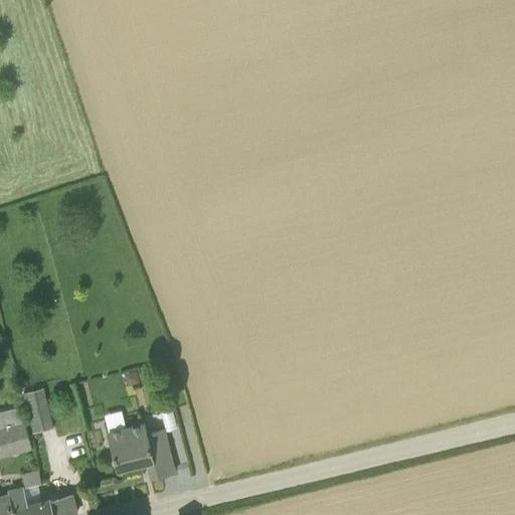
[(27,406),(33,433),(52,427),(45,401),(27,406)]
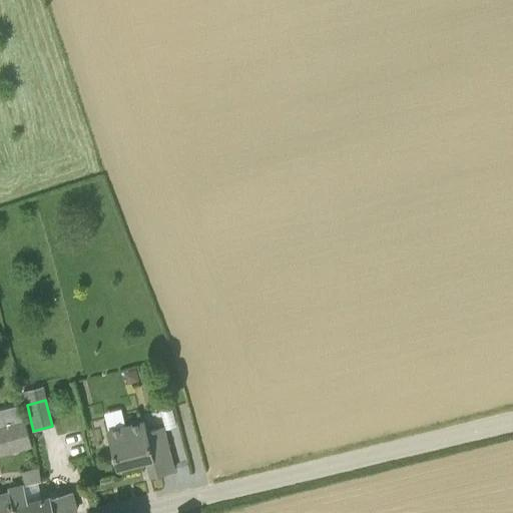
[(0,453),(32,445),(25,421),(0,427),(0,453)]
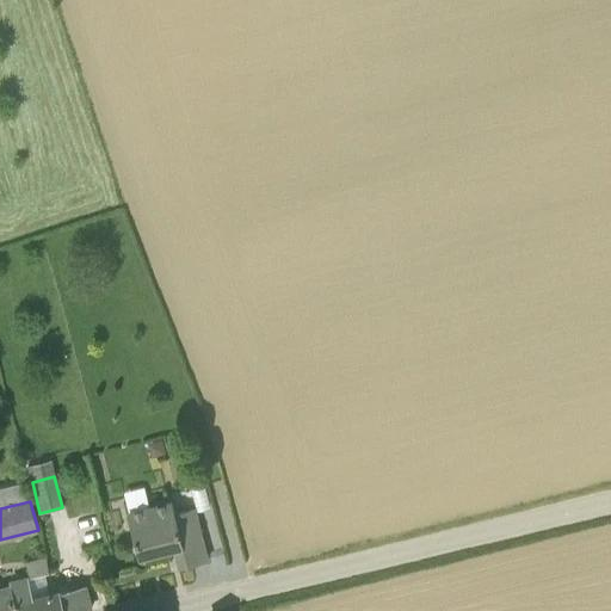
[(174,513),(172,501),(129,512),(140,557),(181,547),(186,563),(180,566),(179,563),(178,565),(179,567),(208,560),(195,508),(174,513)]
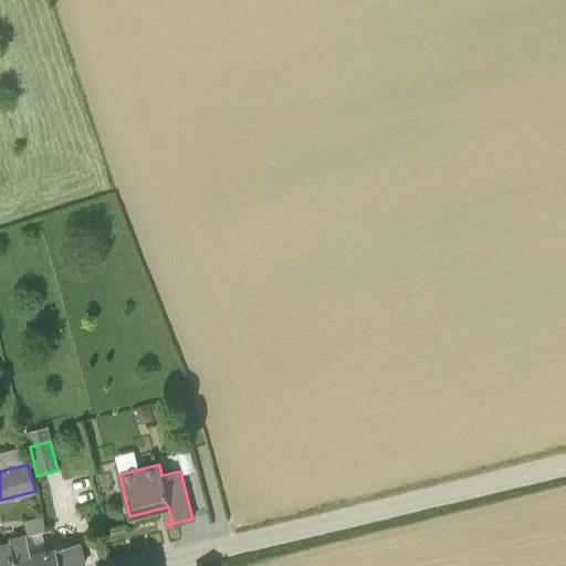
[(25,534),(25,536),(40,532),(45,531),(42,516),(24,522),(27,534),(25,534)]
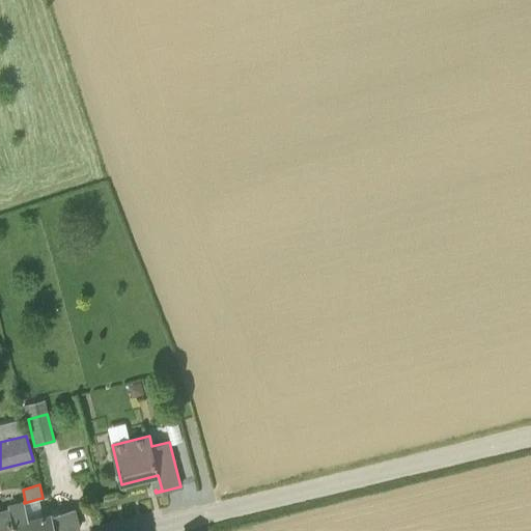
[(9,510),(15,530),(47,530),(44,516),(42,516),(37,499),(24,503),(9,507),(9,510)]
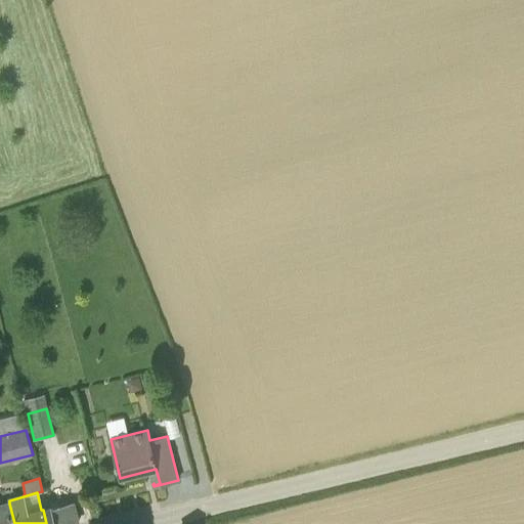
[(46,523),(74,523),(77,523),(72,503),(43,510),(46,523)]
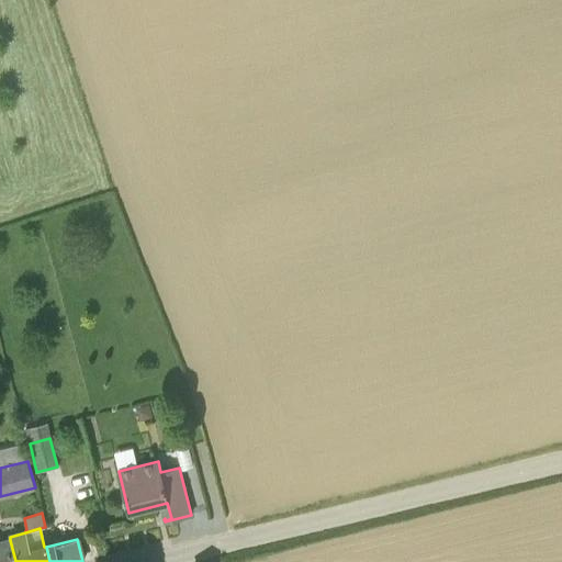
[(0,561),(15,561),(10,540),(0,542),(0,561)]
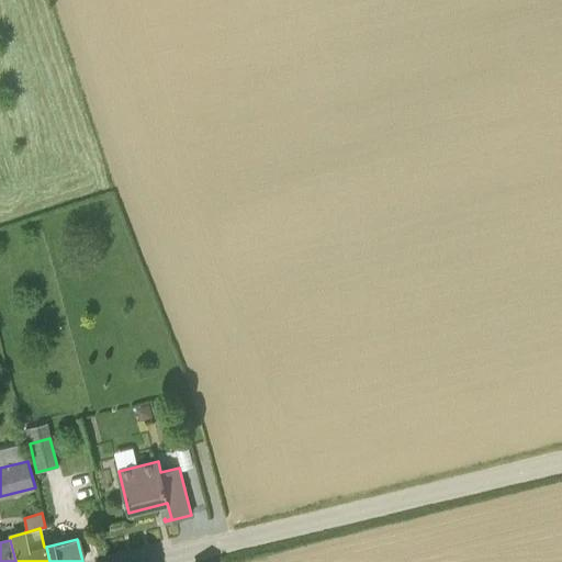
All buildings are outlined.
